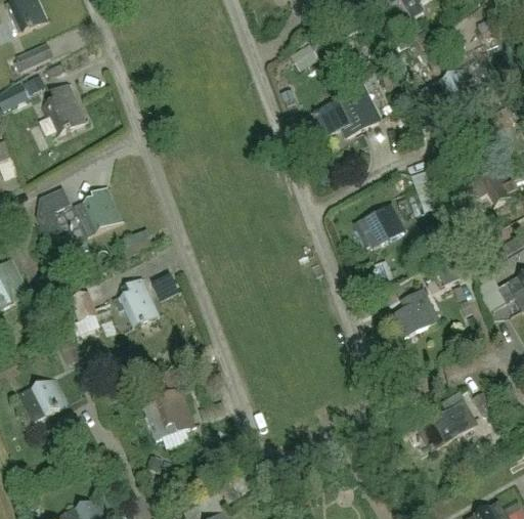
[(12,0),(6,3),(10,13),(13,11),(22,30),(45,19),(36,0),(12,0)]
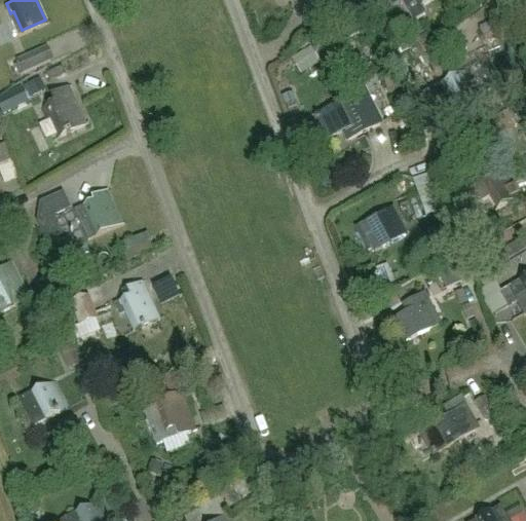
[(403,0),(413,15),(424,8),(420,3),(425,0),(403,0)]
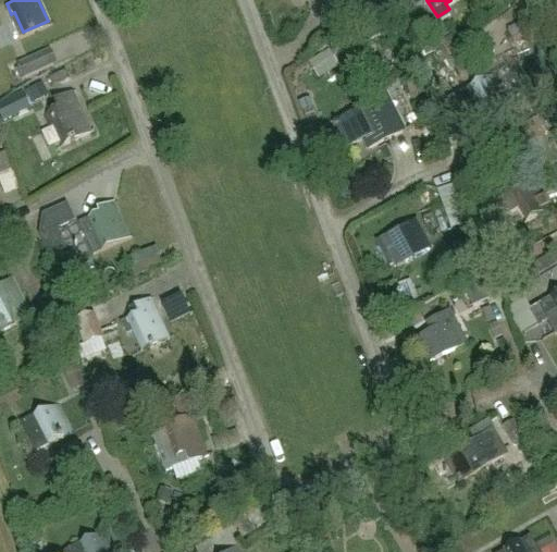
[(19,60),(21,63),(25,73),(51,61),(46,48),(19,60)]
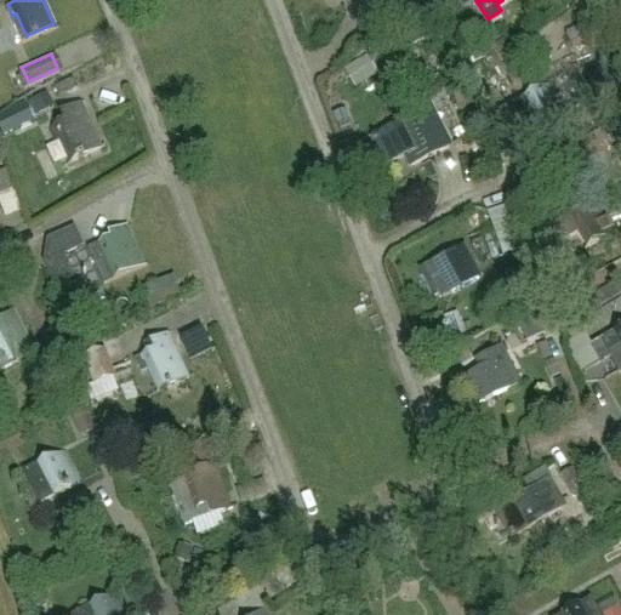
[(473,104),(461,70),(445,75),(457,109),(473,104)]
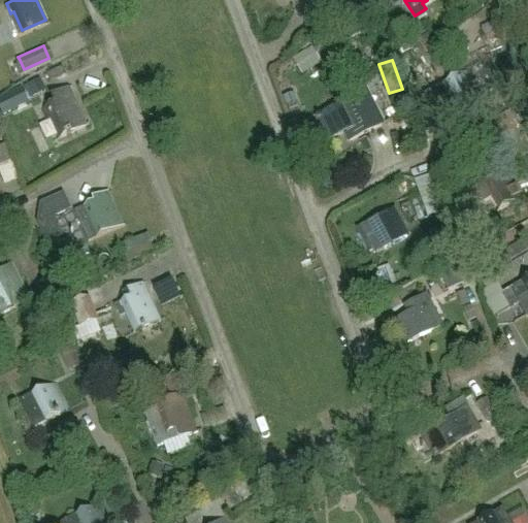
[(467,67),(432,85),(448,113),(482,95),(467,67)]
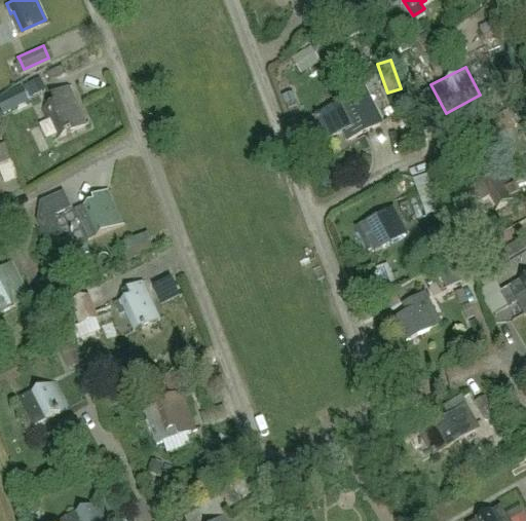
[(61,96),(41,105),(47,117),(53,115),(61,132),(84,120),(67,83),(57,88),(61,96)]
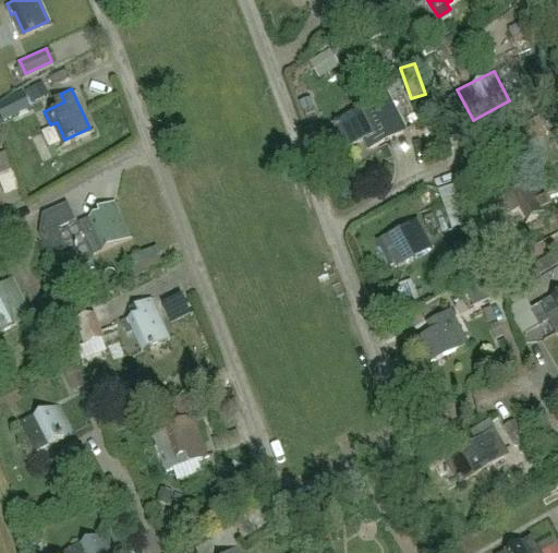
[(403,128),(385,91),(367,100),(368,101),(334,119),(347,144),(365,134),(371,144),(403,128)]
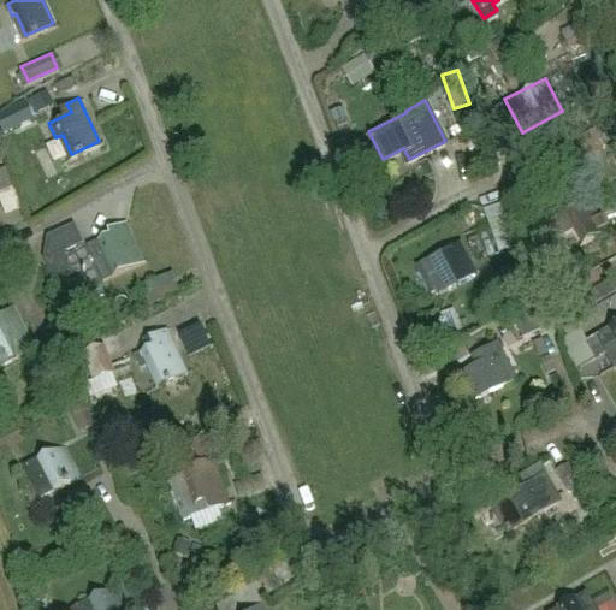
[(31,118),(24,101),(0,112),(0,126),(1,131),(31,118)]
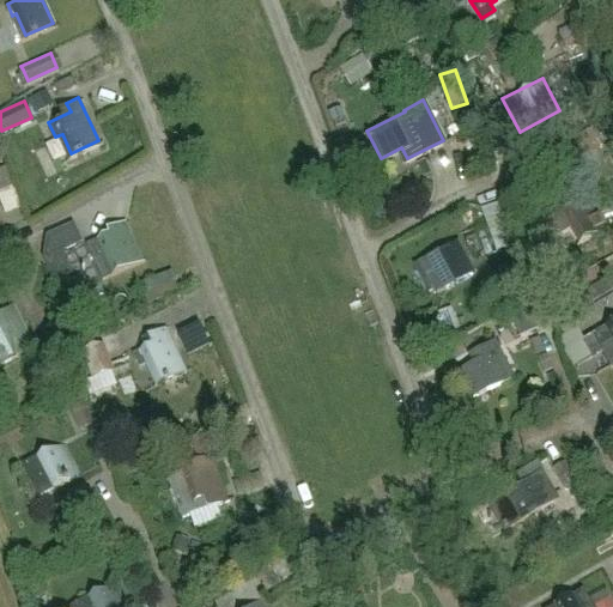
[(612,135),(612,113),(593,126),(602,143),(612,135)]
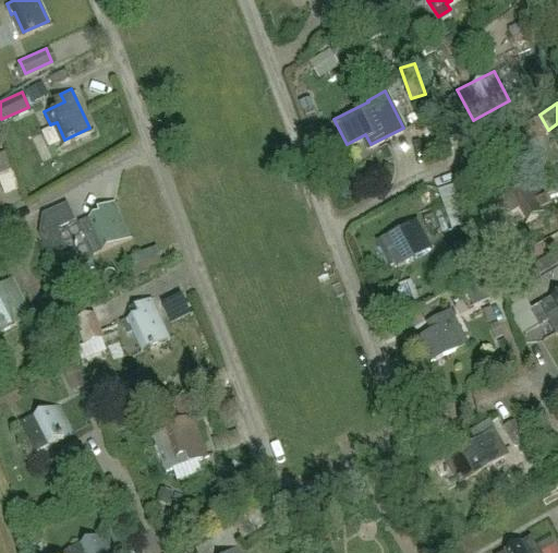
[(534,176),(498,197),(507,212),(519,204),(526,218),(552,204),(534,176)]
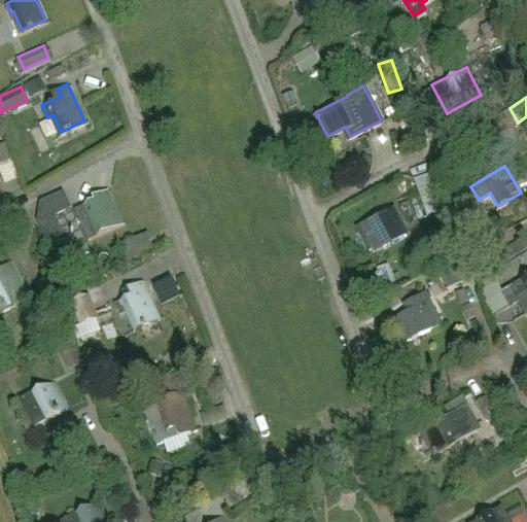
[(430,210),(447,204),(434,169),(418,175),(430,210)]
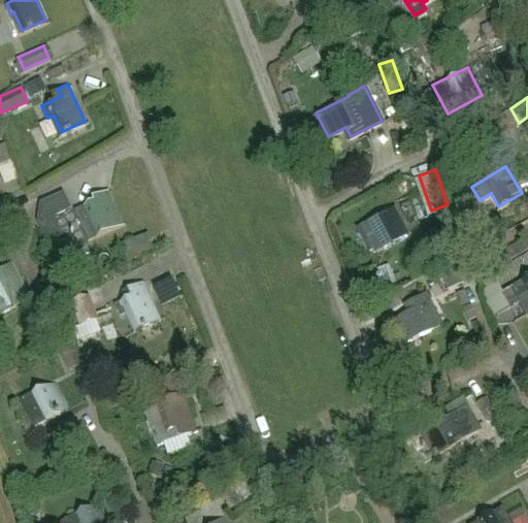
[(99,197),(75,208),(88,236),(122,221),(106,188),(97,192),(99,197)]
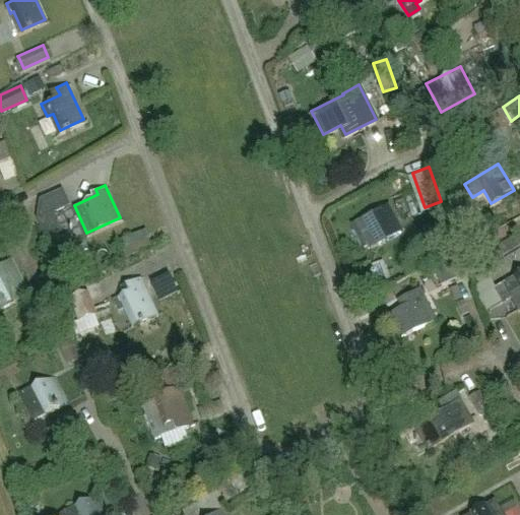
[(355,220),(368,242),(399,224),(387,202),(355,220)]
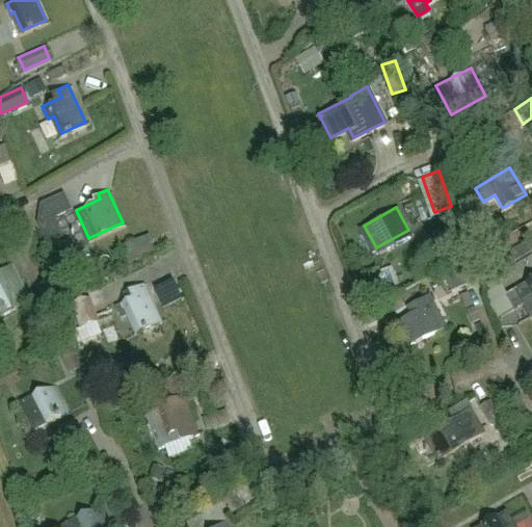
[(0,313),(29,298),(17,275),(11,264),(0,269),(0,283),(1,284),(0,284),(0,313)]
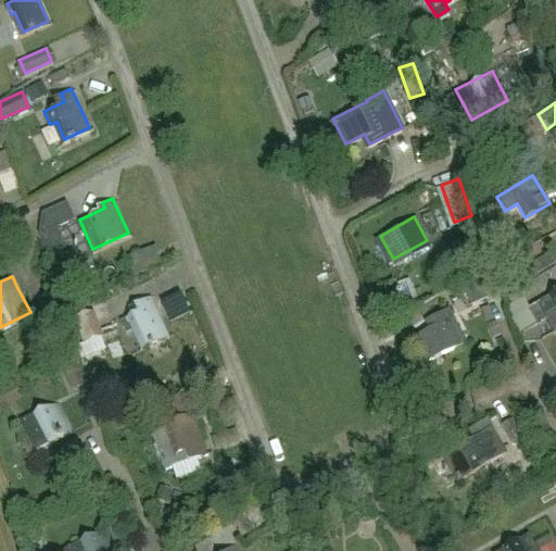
[(555,290),(528,308),(535,320),(545,313),(554,328),(555,327),(555,290)]
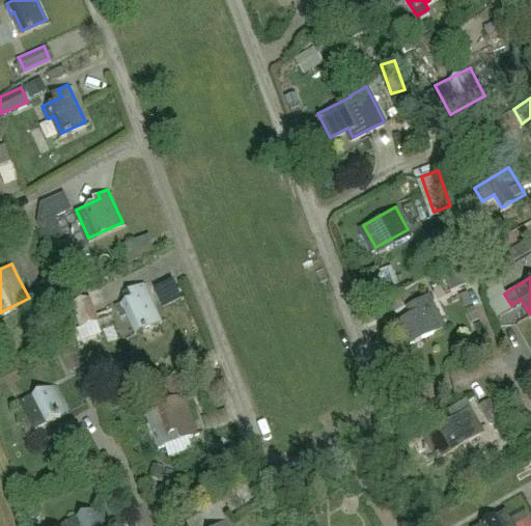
[(137,294),(115,304),(120,314),(127,311),(136,330),(161,319),(143,281),(133,286),(137,294)]
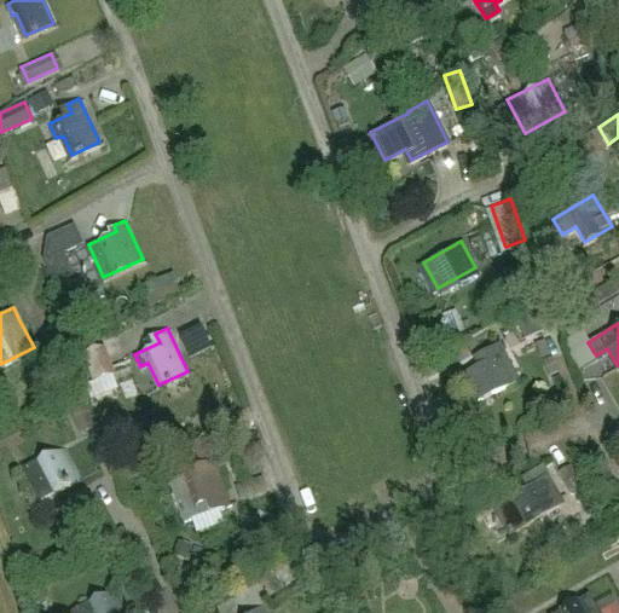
[(113,371),(104,343),(84,351),(92,379),(113,371)]
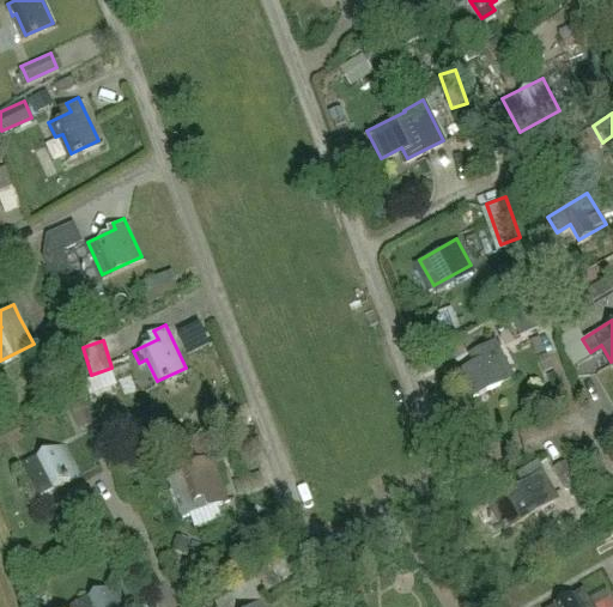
[(473,359),(456,368),(469,394),(508,375),(491,340),(468,351),(473,359)]
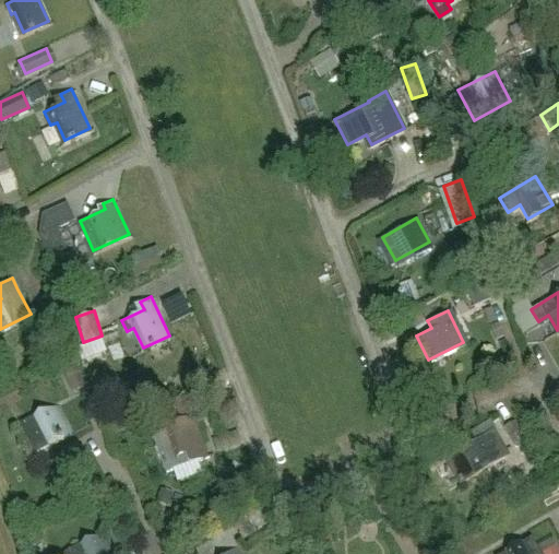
[(73,431),(57,401),(21,422),(36,450),(73,431)]
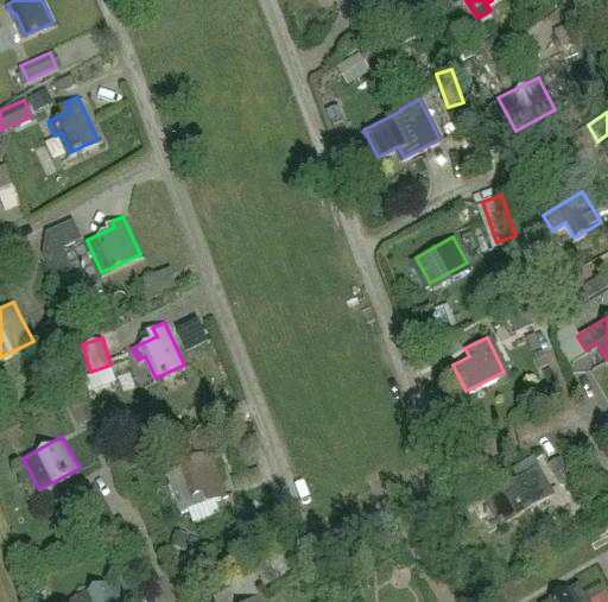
[(175,509),(223,493),(222,492),(217,494),(203,451),(208,450),(208,449),(179,458),(159,466),(175,509)]
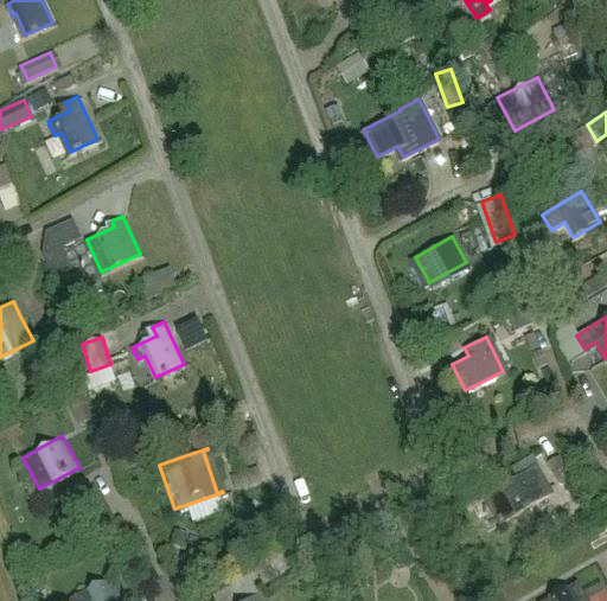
[(551,491),(537,466),(531,455),(512,466),(518,475),(485,494),(499,519),(551,491)]
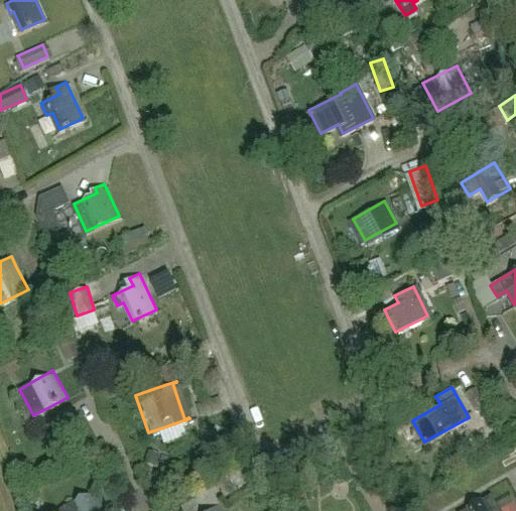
[(49,510),(105,510),(95,489),(49,509),(49,510)]
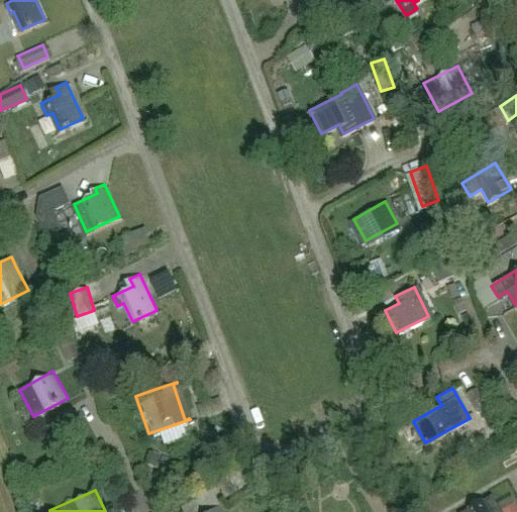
[(511,511),(515,511),(516,511),(516,494),(516,493),(505,499),(511,511)]
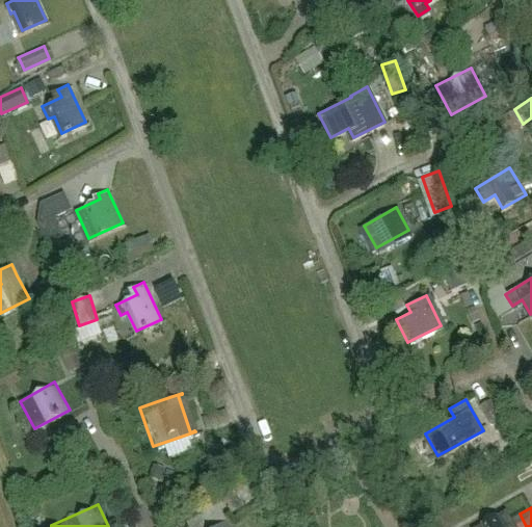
[(514,526),(505,508),(470,526),(514,526)]
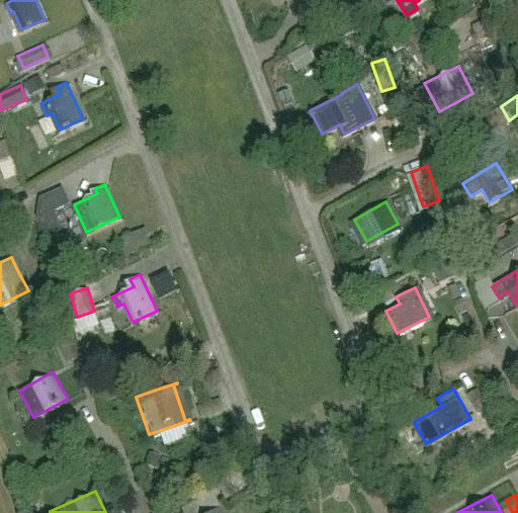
[(225,512),(218,504),(206,512),(225,512)]
